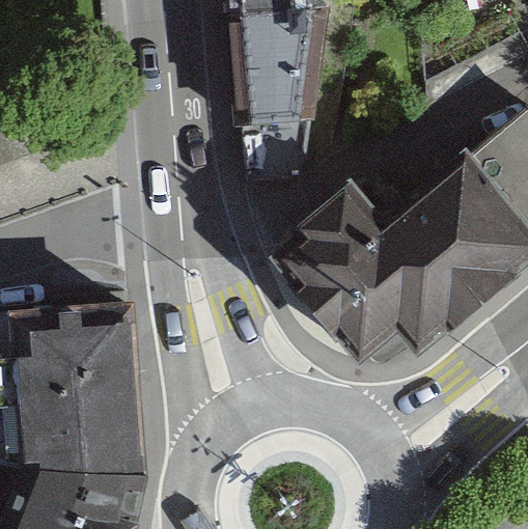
[(232,0),(234,18),(326,11),(317,0),(232,0)]
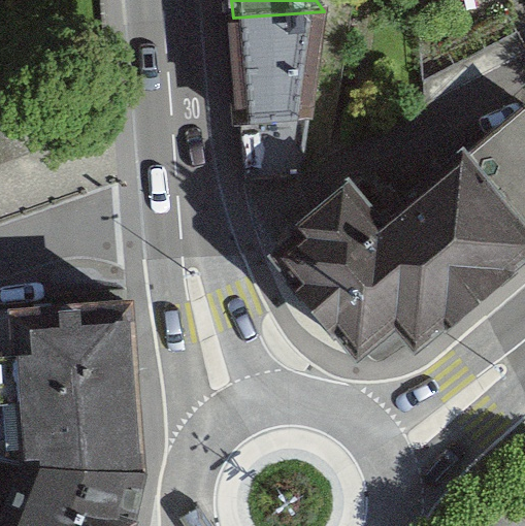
[(324,11),(233,18),(245,183),(301,181),(324,11)]
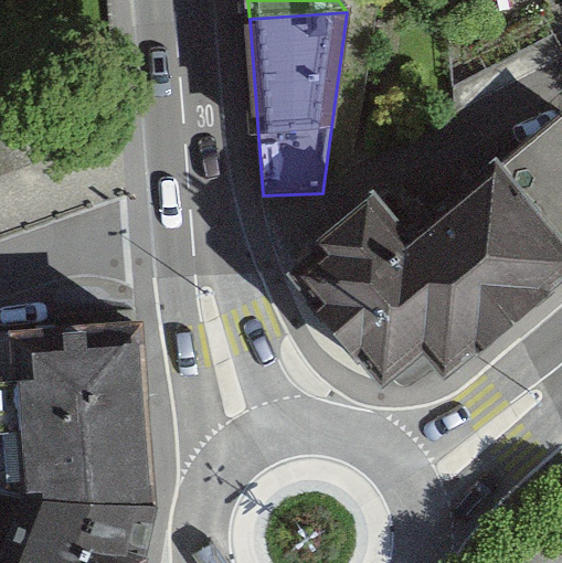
[(328,255),(301,277),(324,304),(322,306),(362,354),(364,353),(386,380),(402,368),(406,373),(423,359),(419,353),(428,346),(451,373),(561,280),(561,134),(510,177),(501,166),(410,242),(377,203),(322,248),(328,255)]
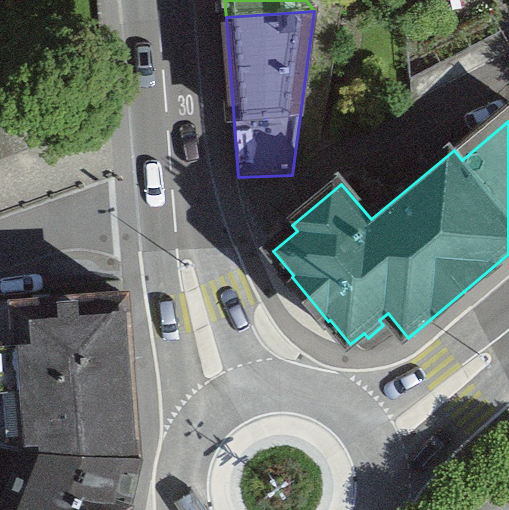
[(0,446),(31,451),(144,456),(128,299),(0,307),(0,446)]
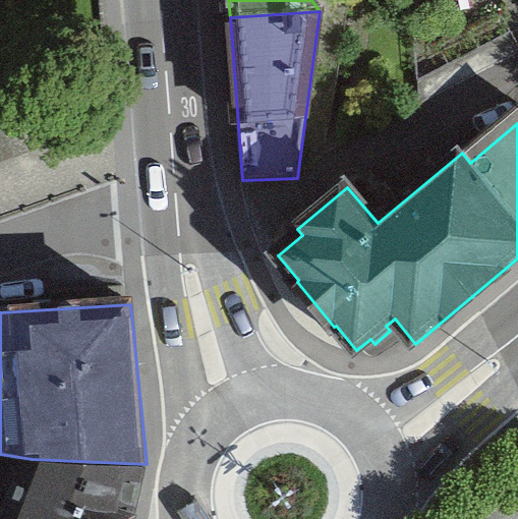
[(134,518),(147,464),(32,459),(6,518),(134,518)]
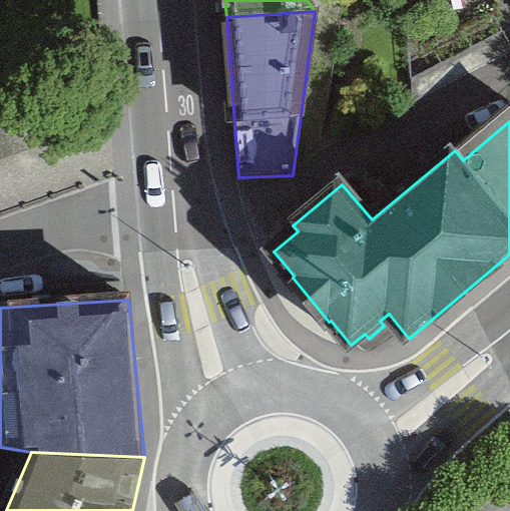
All buildings are outlined.
